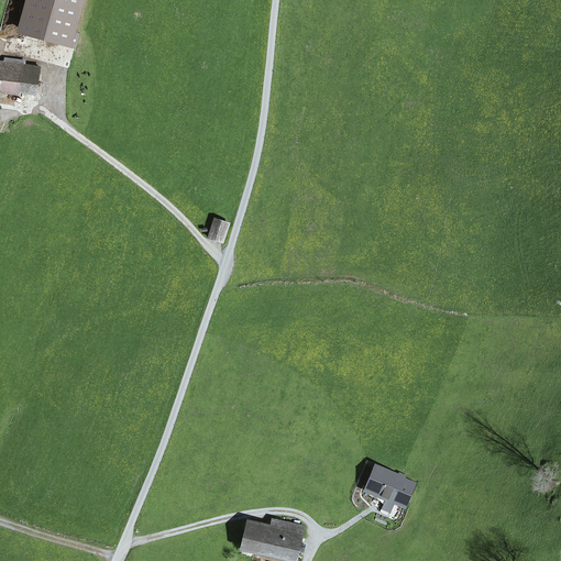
[(66,30),(74,0),(31,0),(23,31),(73,44),(76,32),(66,30)]
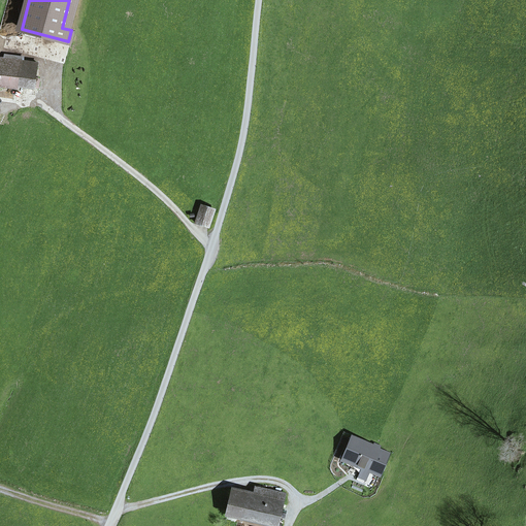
[(0,84),(17,87),(17,85),(31,87),(35,61),(21,59),(21,56),(3,54),(3,57),(0,56),(0,84)]
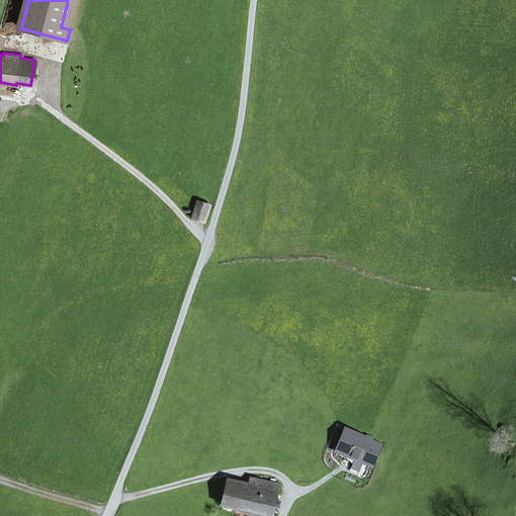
[(202,222),(208,204),(195,200),(189,217),(202,222)]
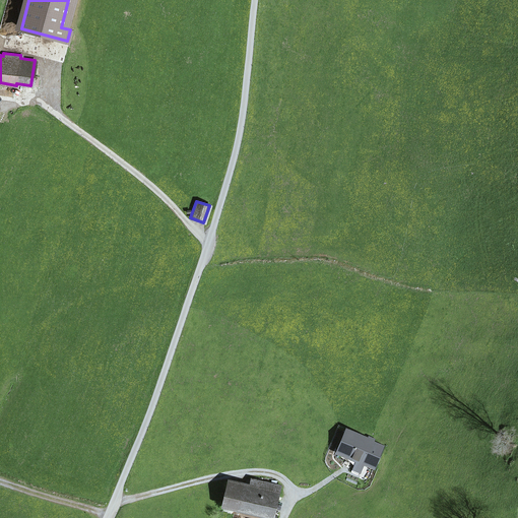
[(361,472),(364,462),(375,466),(382,446),(371,442),(372,438),(367,436),(366,438),(345,431),(338,451),(357,457),(352,469),(361,472)]
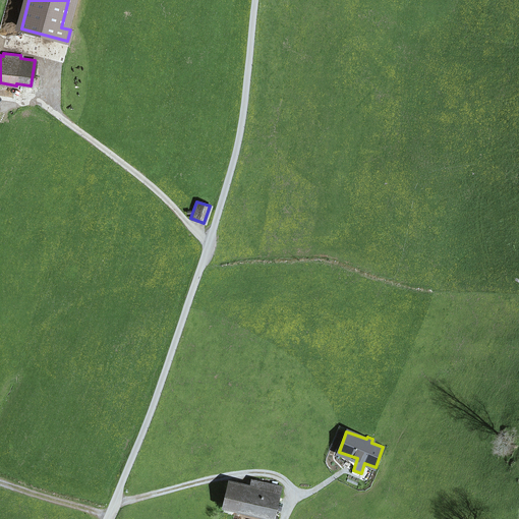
[(228,481),(222,506),(271,517),(277,493),(274,492),(275,484),(250,479),(249,485),(228,481)]
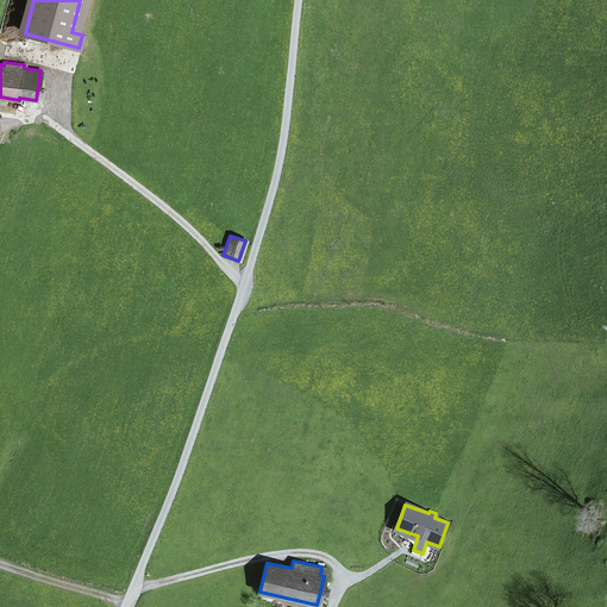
All buildings are outlined.
